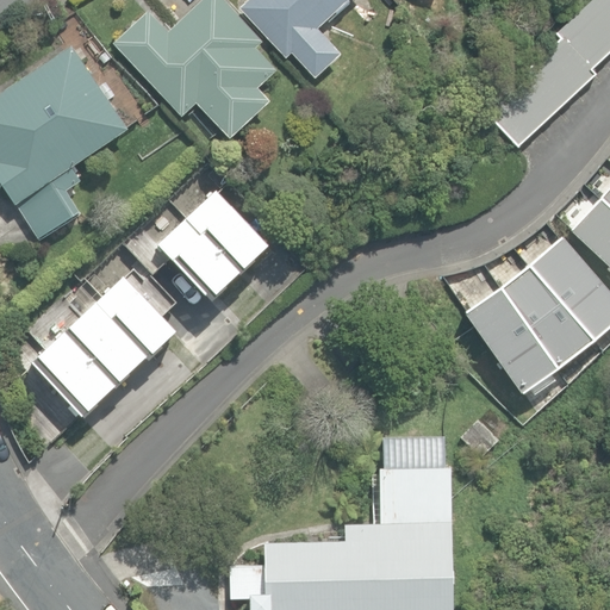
[(199,107),(234,144),(275,106),(263,94),(281,76),(260,55),(268,48),(221,0),(213,0),(173,37),(151,16),(116,48),(184,122),(199,107)]
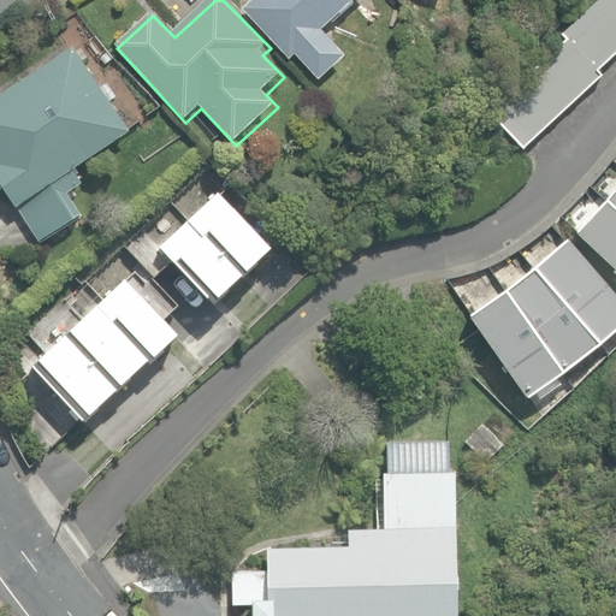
[(294,54),(318,80),(343,55),(320,30),(351,0),(249,0),(241,9),(288,59),(294,54)]
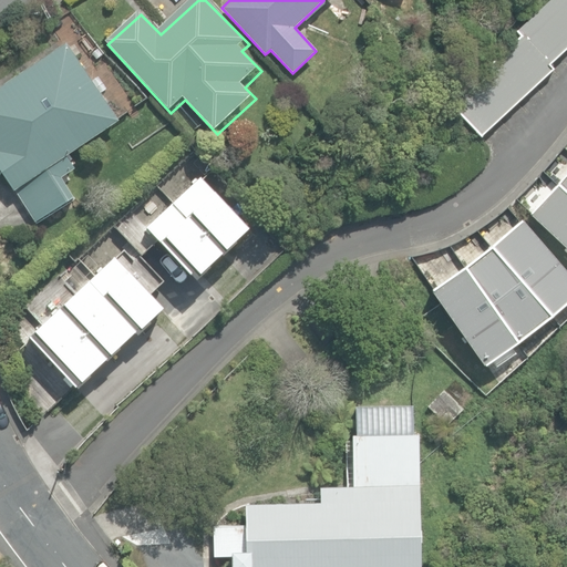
[(483,137),(566,55),(566,0),(556,0),(451,101),(483,137)]
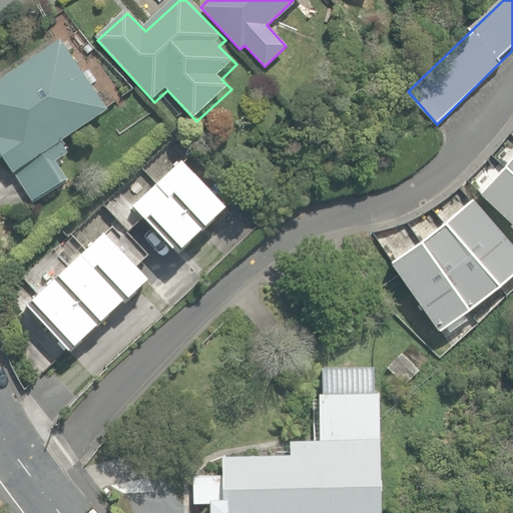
[(0,152),(13,172),(35,204),(72,183),(58,164),(71,157),(63,147),(111,113),(63,43),(0,83),(0,152)]
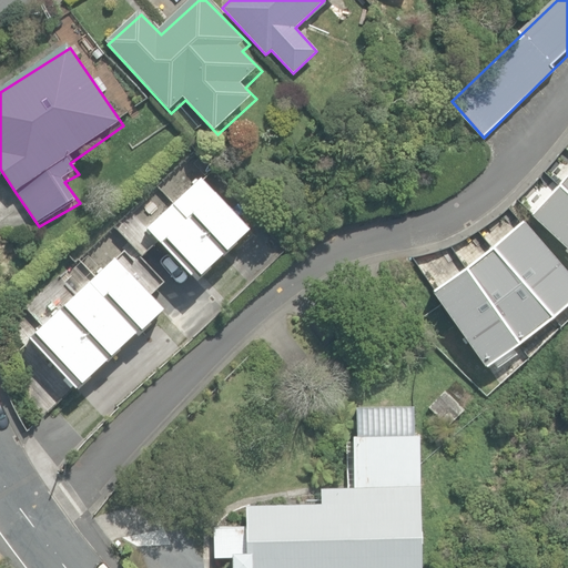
[(567,181),(537,220),(567,250),(567,181)]
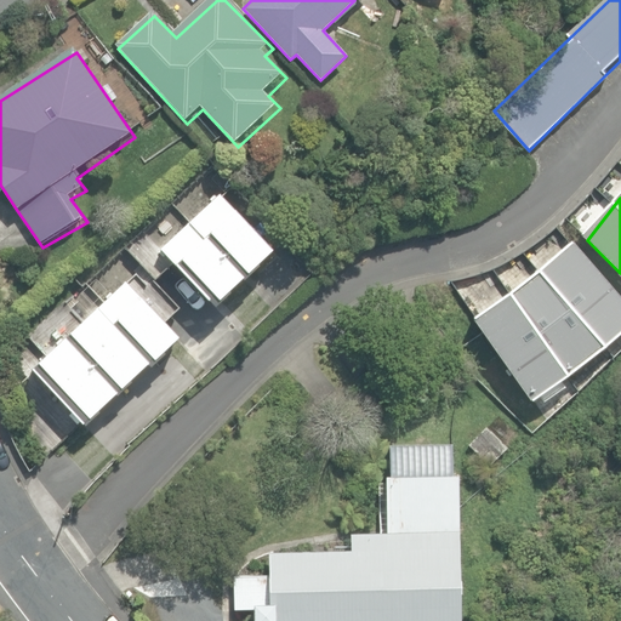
[(284,262),(224,200),(163,251),(223,313),(284,262)]
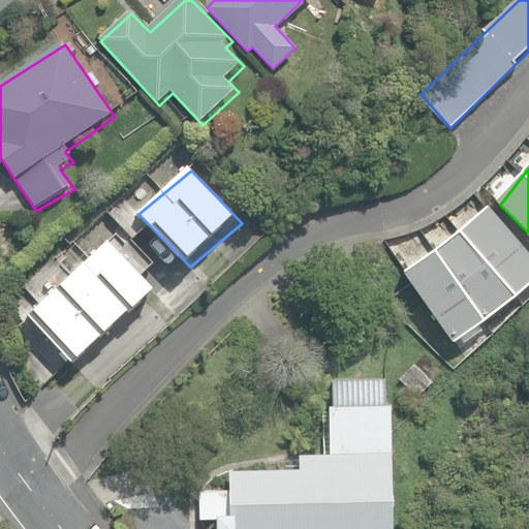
[(528,296),(528,255),(492,213),(406,278),(457,350),(528,296)]
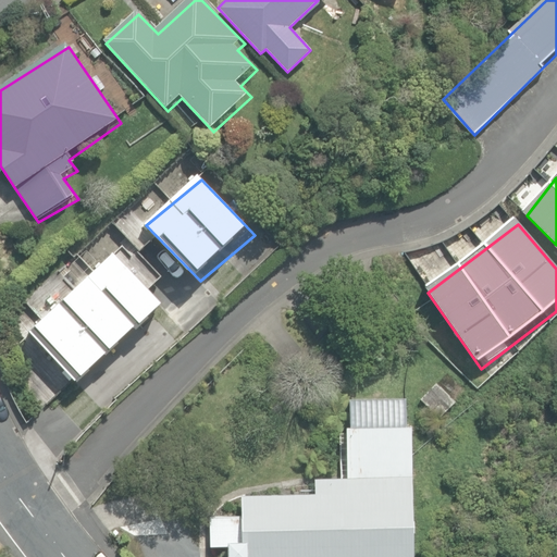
[(34,337),(85,388),(170,312),(116,259),(34,337)]
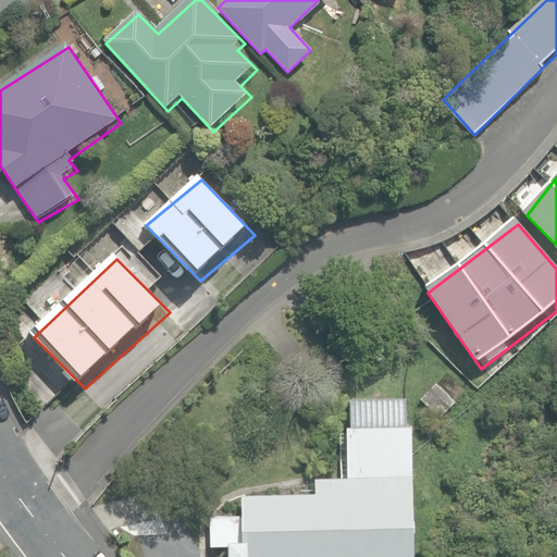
[(421,399),(441,418),(466,391),(447,373),(421,399)]
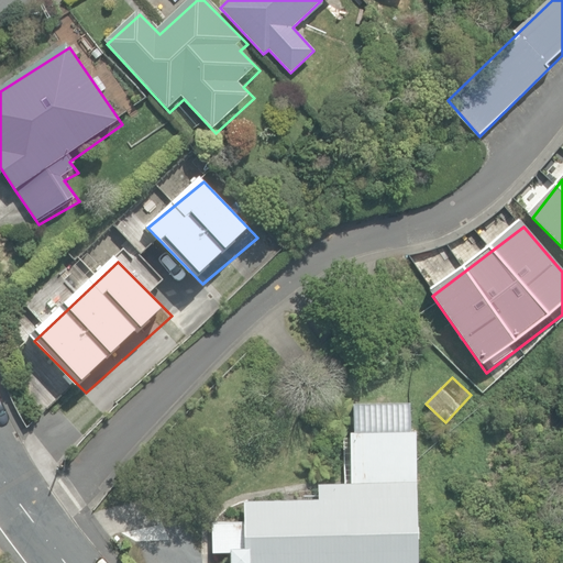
[(416,562),(415,433),(408,433),(408,404),(351,405),(351,430),(342,430),(343,482),(316,482),(316,498),(244,499),(244,522),(210,522),(211,552),(229,552),(228,562),(416,562)]
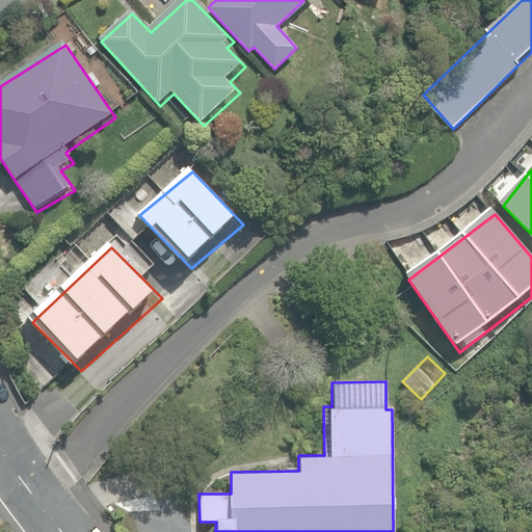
All buildings are outlined.
